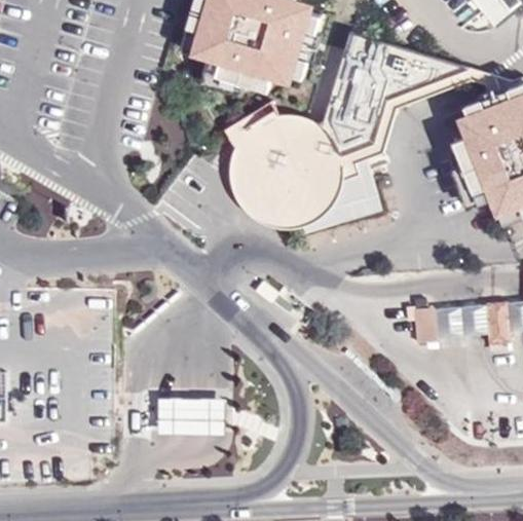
[(207,0),(191,47),(289,77),(314,0),(207,0)]
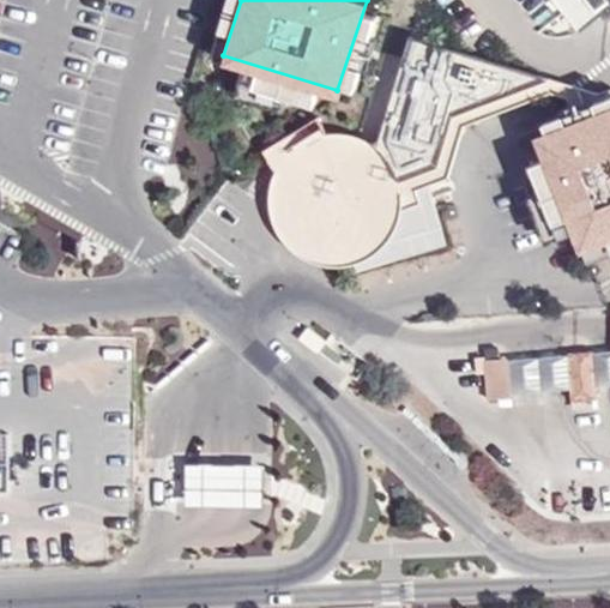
[(569,84),(406,40),(374,144),(352,136),(321,133),(316,121),(259,151),(275,173),(265,204),(277,235),(290,257),(322,269),(358,263),(384,242),(400,210),(447,188),(461,132),(569,84)]
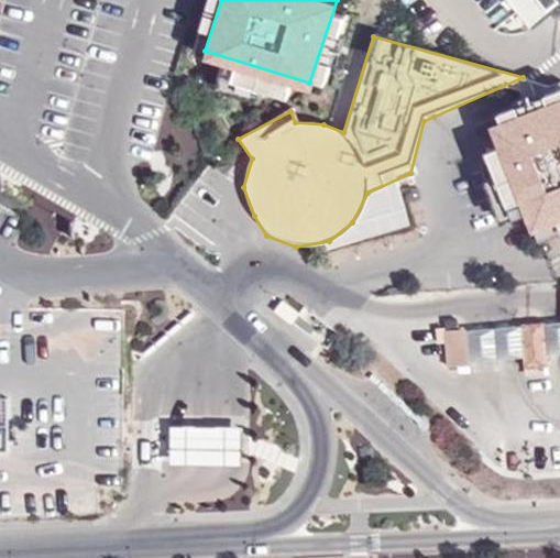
[(235,63),(231,75),(285,93),(288,80),(235,63)]
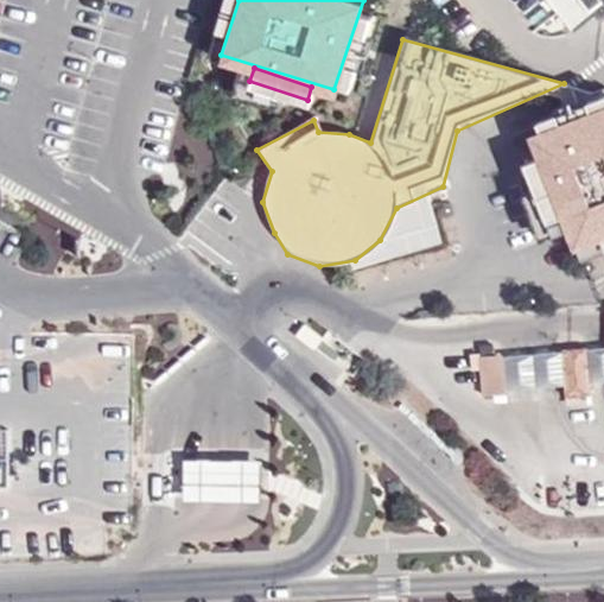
[(603,102),(532,130),(574,242),(603,230),(603,102)]
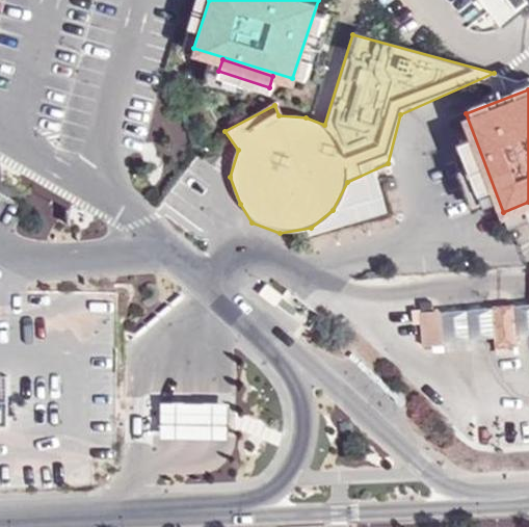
[(528,343),(528,312),(507,314),(510,346),(528,343)]
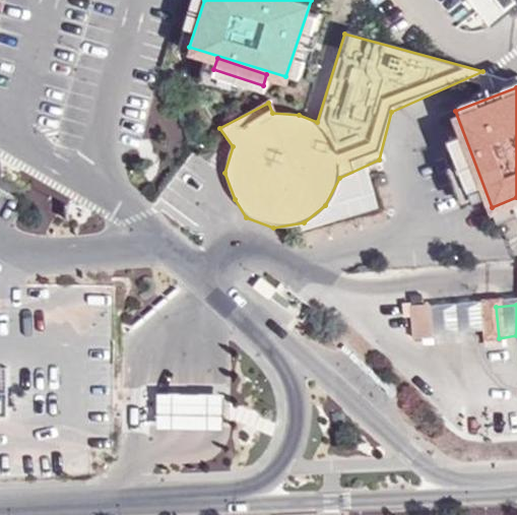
[(499,338),(496,307),(474,309),(477,339),(477,348),(499,346),(499,338)]
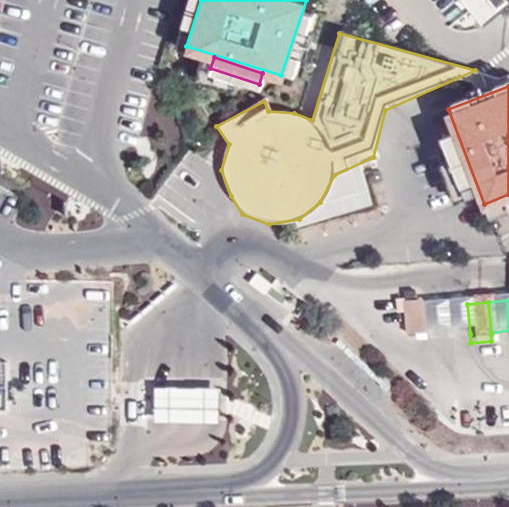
[(467,304),(443,306),(446,336),(470,334),(467,304)]
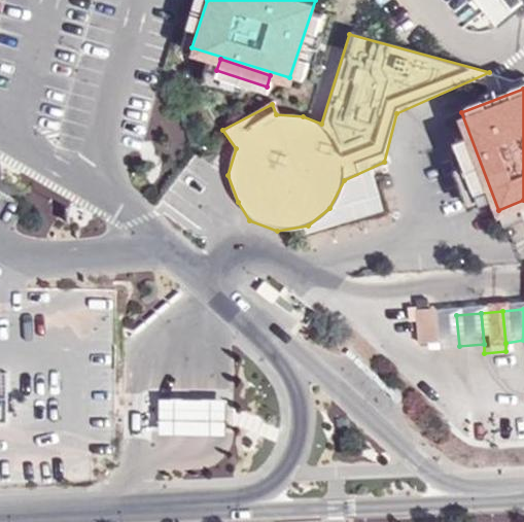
[(459,346),(456,315),(430,317),(433,348),(459,346)]
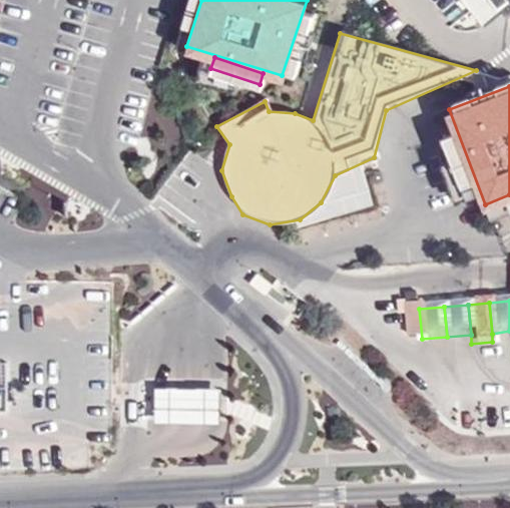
[(419,309),(400,311),(403,344),(422,343),(422,339),(419,309)]
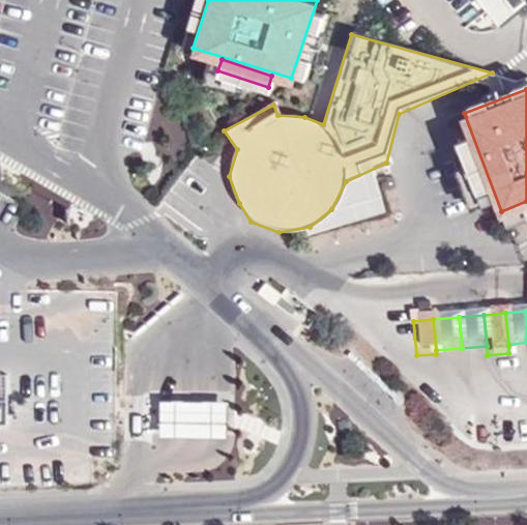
[(158,407),(158,437),(227,436),(227,405),(158,407)]
